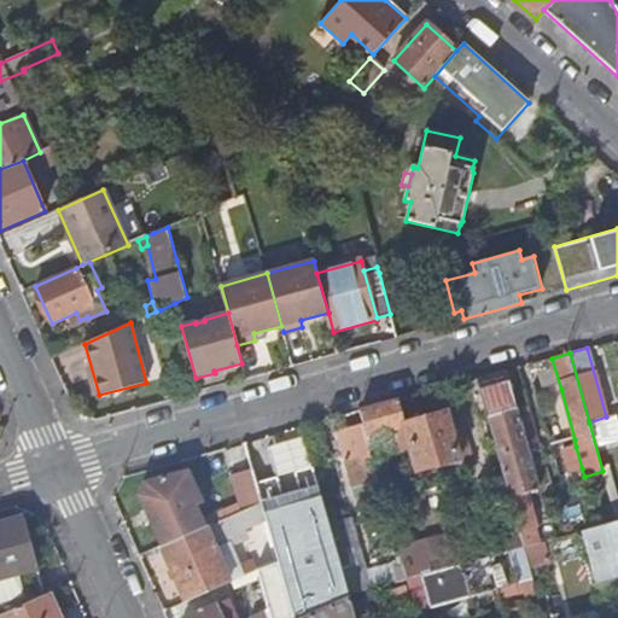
[(544,395),(561,390),(552,359),(535,362),(544,395)]
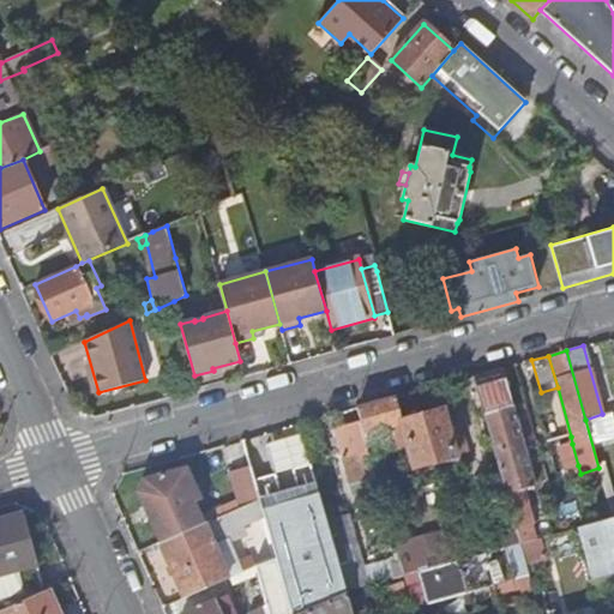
[(503,378),(476,385),(507,494),(523,491),(536,487),(513,407),(511,407),(503,378)]
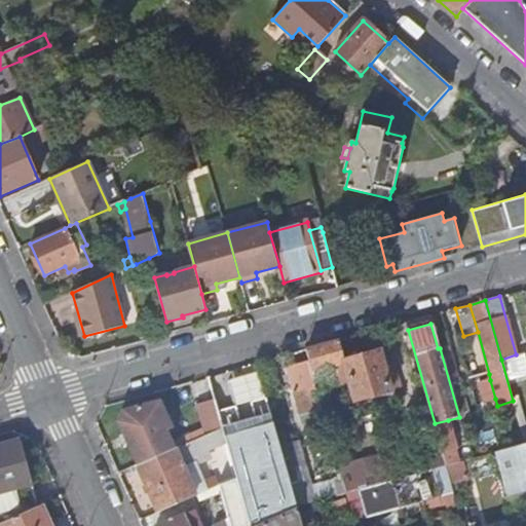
[(345,387),(351,386),(345,361),(339,341),(306,349),(308,361),(316,389),(331,386),(344,382),(345,387)]
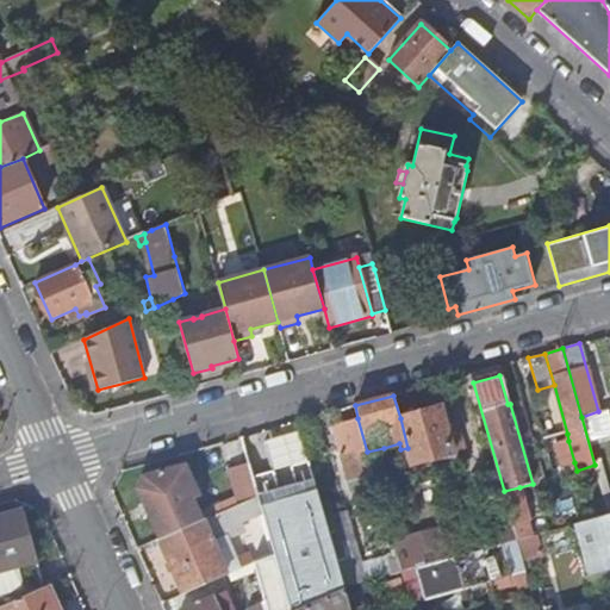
[(441,408),(400,418),(408,448),(411,465),(465,449),(455,414),(443,417),(441,408)]
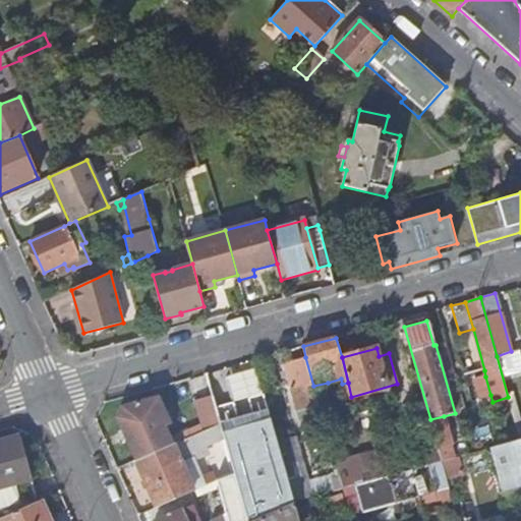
[(313,386),(305,357),(281,364),(283,370),(288,368),(301,418),(322,413),(320,406),(313,386)]
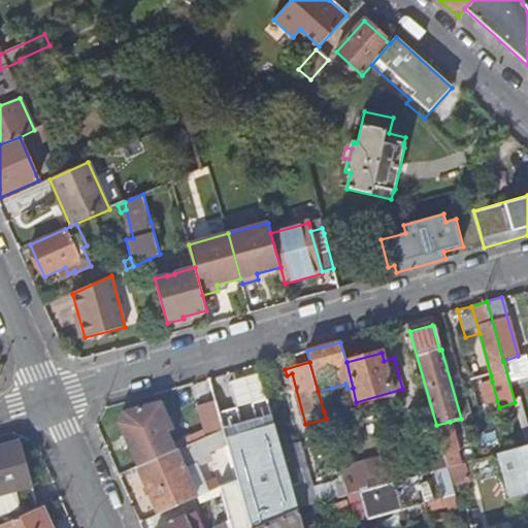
[(497,400),(492,382),(481,385),(487,403),(497,400)]
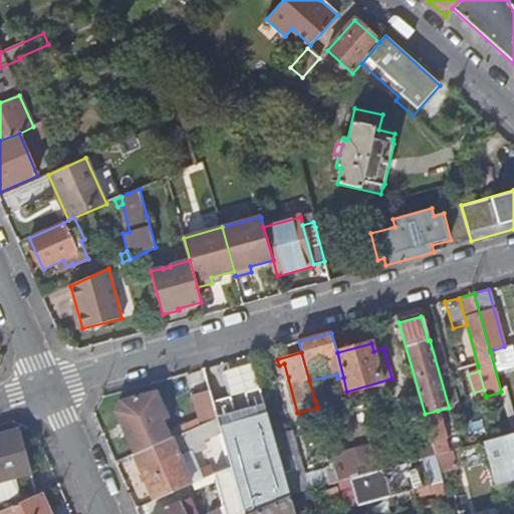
[(329,397),(323,377),(309,380),(315,401),(329,397)]
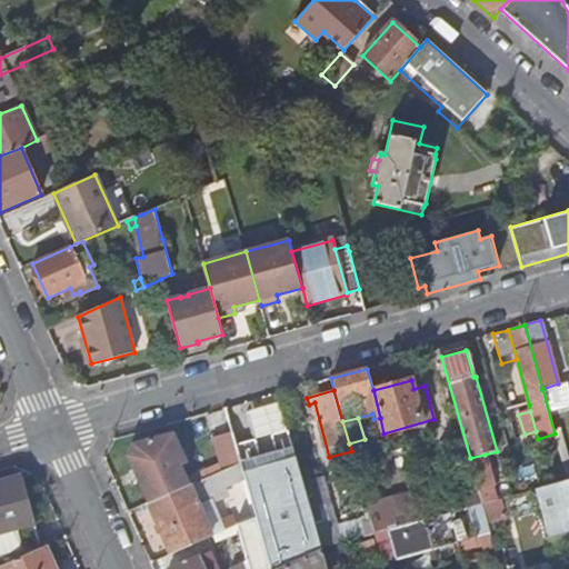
[(233,442),(231,433),(212,439),(222,472),(240,465),(233,442)]
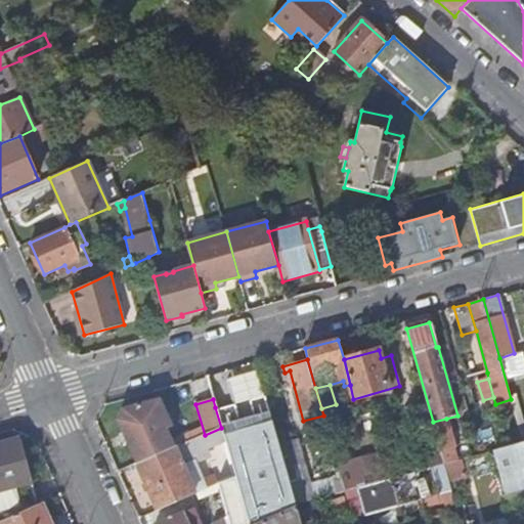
[(171,427),(160,400),(123,410),(118,420),(137,464),(139,463),(140,463),(174,448),(166,429),(171,427)]
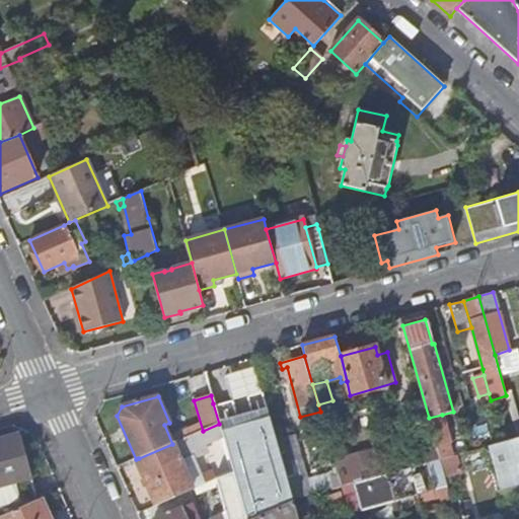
[(452,456),(442,415),(429,418),(434,436),(435,441),(440,459),(452,456)]
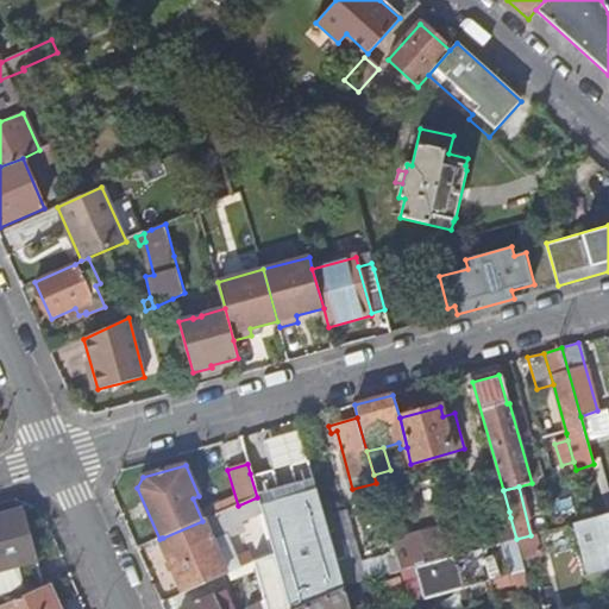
[(316,490),(259,506),(272,554),(288,608),(297,608),(344,588),(325,520),(316,490)]
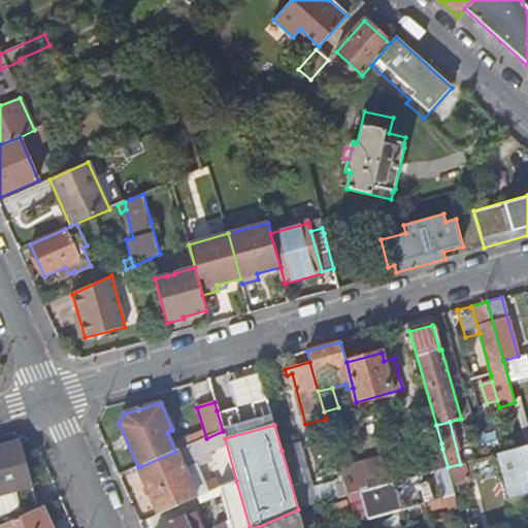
[(508,433),(514,450),(527,446),(522,429),(508,433)]
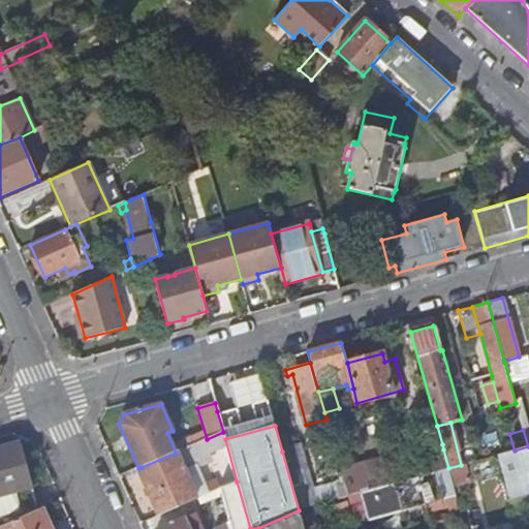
[(192,491),(176,453),(142,467),(141,467),(138,468),(159,516),(199,498),(237,481),(225,439),(223,432),(207,439),(204,440),(216,480),(192,491)]
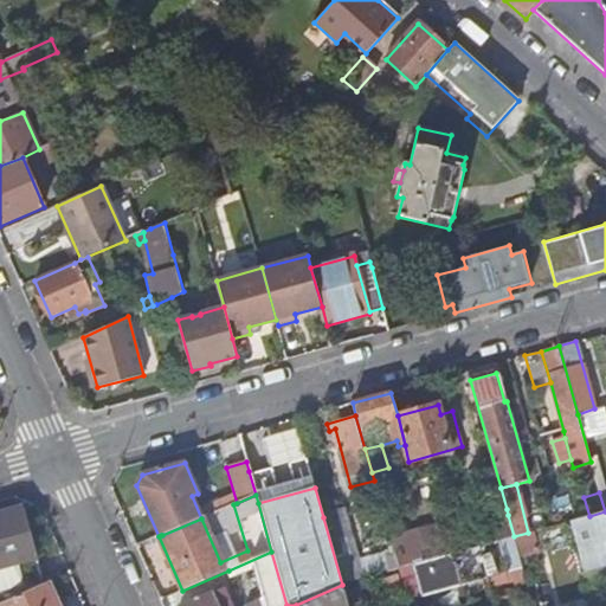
[(498,541),(514,536),(508,515),(507,515),(504,509),(492,513),(491,504),(476,509),(477,516),(475,517),(483,546),(498,541)]
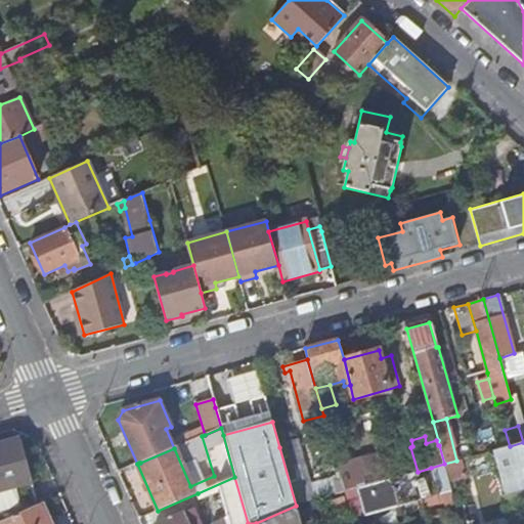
[(0,521),(36,507),(17,440),(0,444),(0,521)]
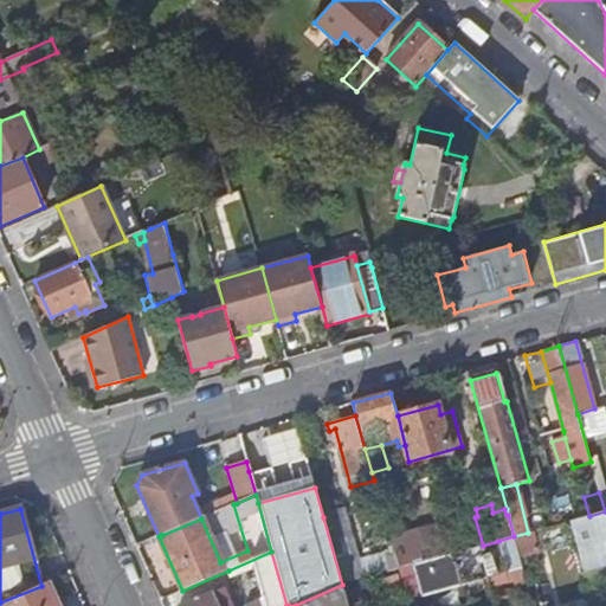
[(590,516),(572,522),(580,550),(586,569),(605,563),(605,510),(605,511),(590,516)]
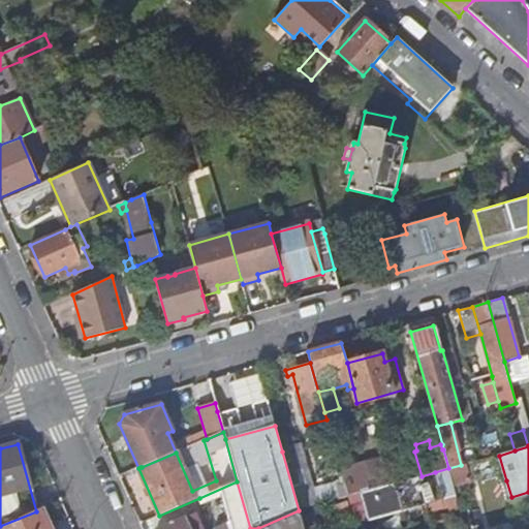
[(301,446),(282,452),(299,510),(317,505),(301,446)]
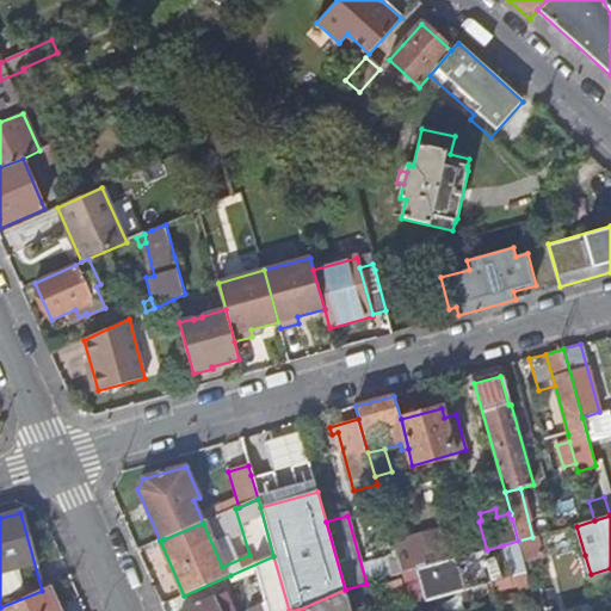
[(417,571),(446,561),(438,532),(395,544),(403,574),(417,571)]
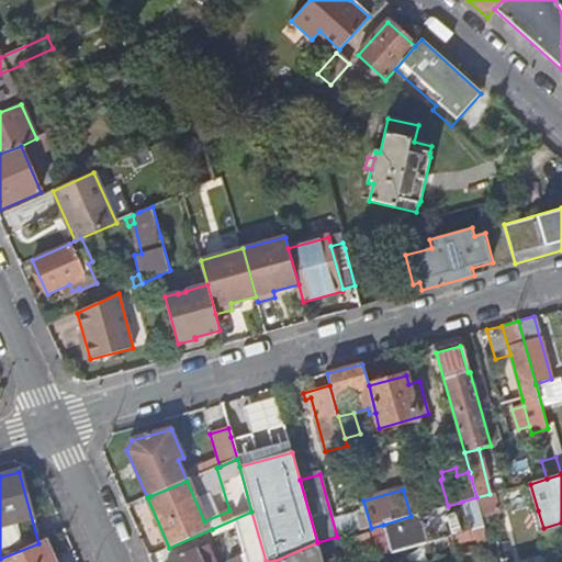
[(490,494),(476,497),(481,512),(494,507),(490,494)]
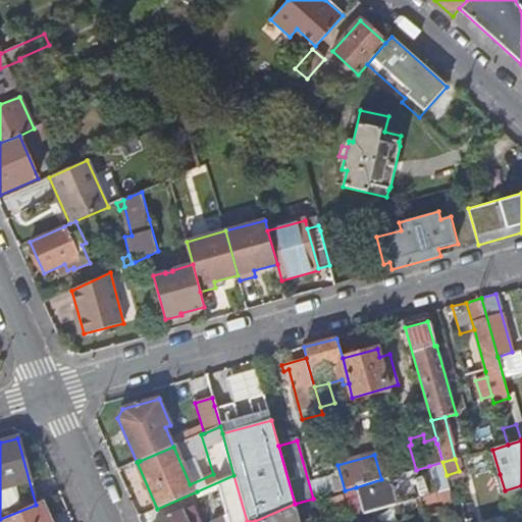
[(429,466),(437,493),(451,489),(447,475),(442,462),(429,466)]
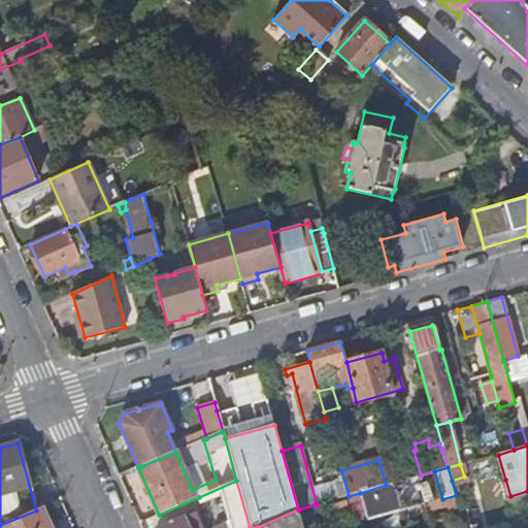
[(386,485),(360,493),(368,520),(400,510),(442,499),(434,471),(421,475),(386,485)]
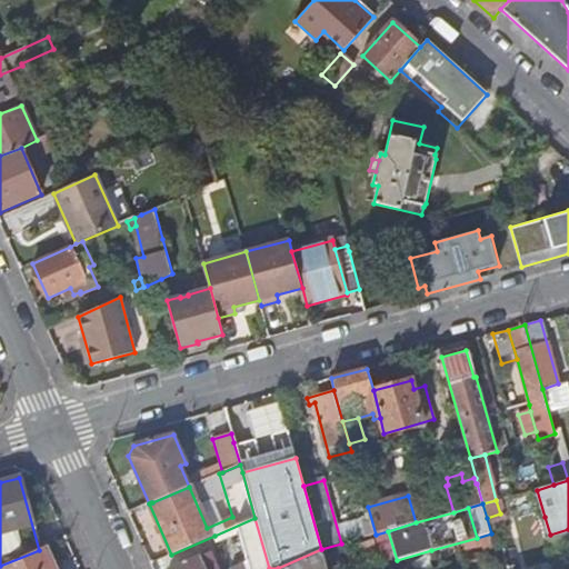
[(269,568),(255,518),(215,536),(217,542),(239,533),(248,561),(232,568),(269,568)]
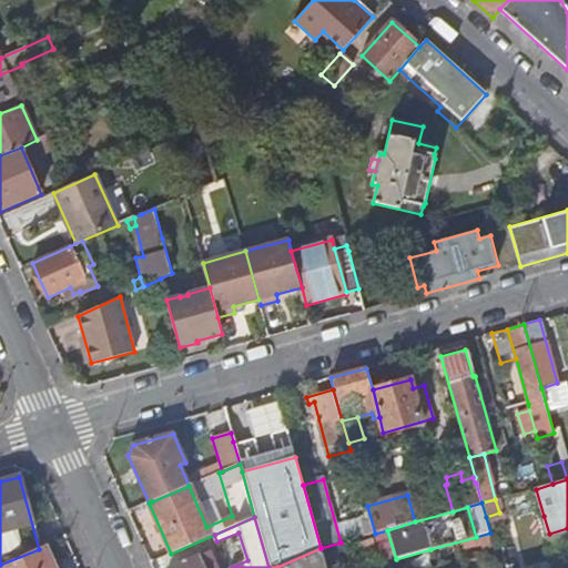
[(56,567),(47,545),(39,549),(0,565),(0,567),(56,567)]
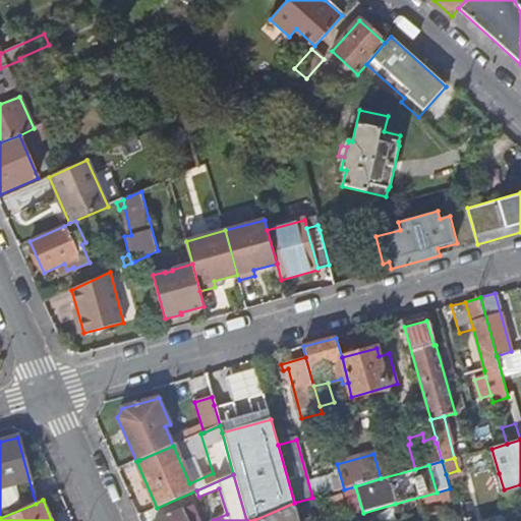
[(299,520),(294,503),(254,520),(299,520)]
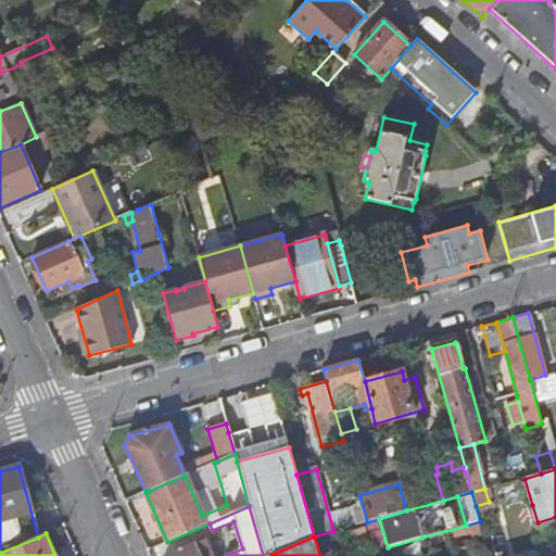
[(214,555),(206,539),(167,555),(214,555)]
